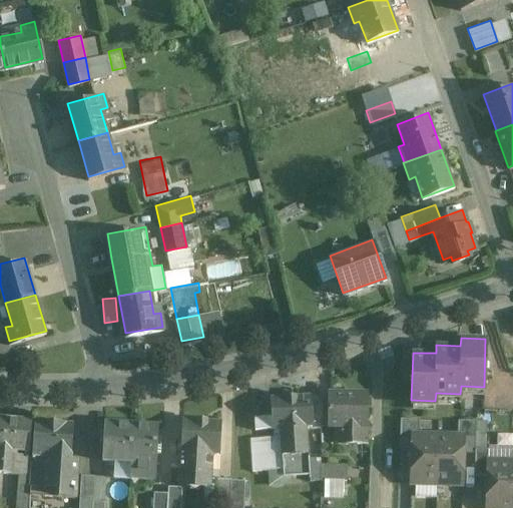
[(367,392),(328,392),(328,422),(336,422),(367,423),(367,392)]
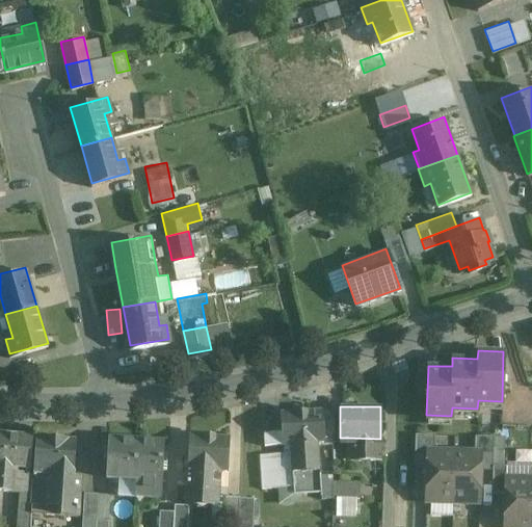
[(321,407),(281,410),(282,429),(264,430),(264,443),(283,441),(283,442),(290,441),(290,450),(291,469),(319,468),(317,440),(323,439),(321,407)]
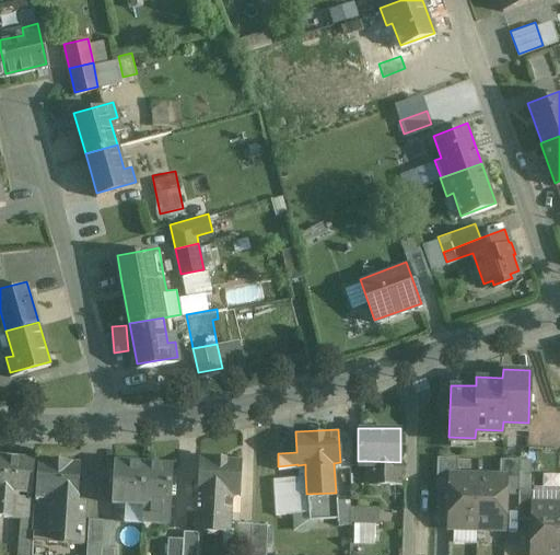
[(33,457),(0,453),(0,487),(19,489),(33,490),(35,457),(33,457)]
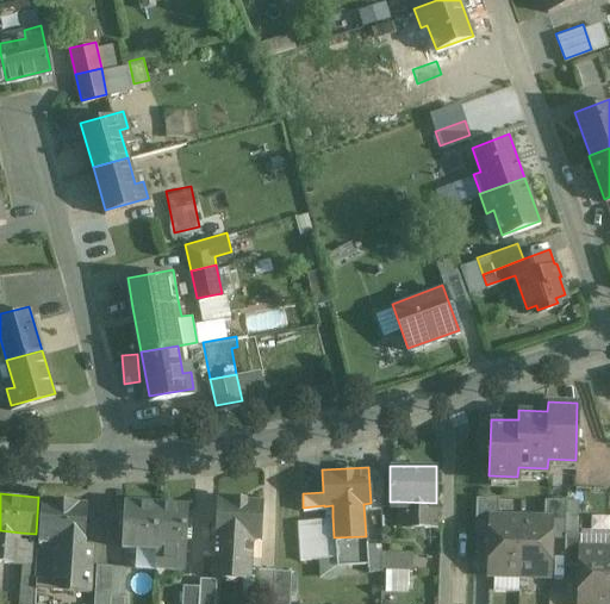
[(497,494),(475,494),(474,533),(489,533),(489,514),(497,514),(497,494)]
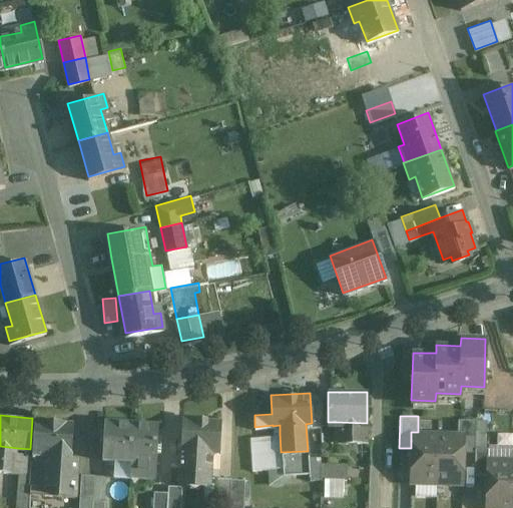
[(220,419),(182,417),(181,450),(210,451),(218,452),(220,419)]
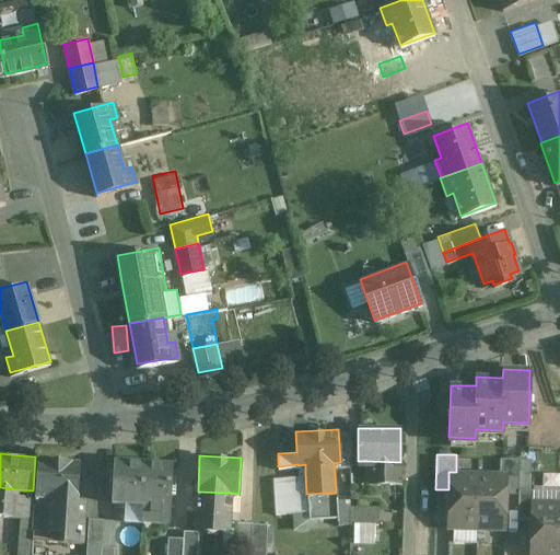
[(520,457),(499,455),(499,473),(505,473),(505,490),(518,492),(518,487),(520,457)]
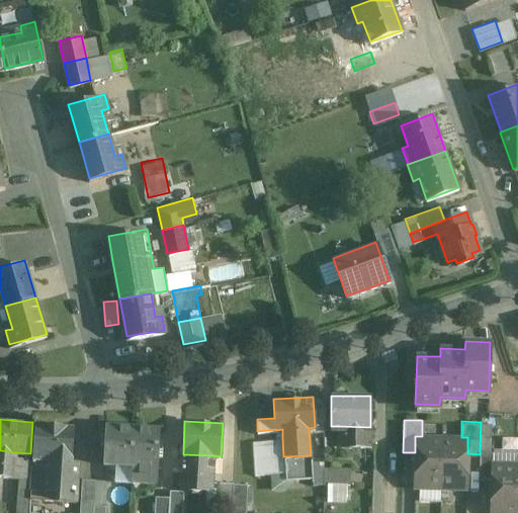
[(73,426),(34,423),(32,456),(31,466),(32,466),(30,487),(32,487),(46,488),(54,488),(75,490),(77,465),(70,464),(70,460),(71,460),(71,458),(73,427),(73,426)]
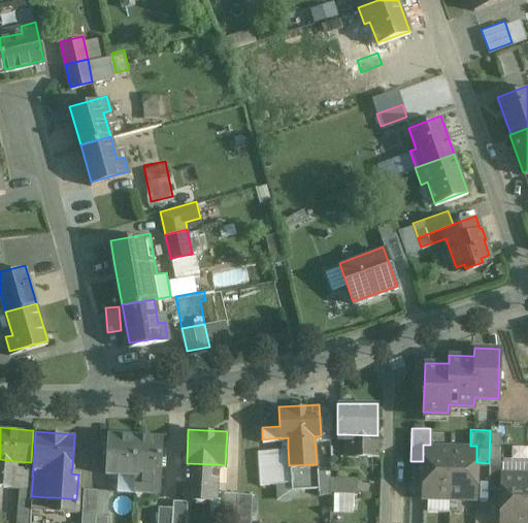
[(137,435),(107,433),(105,470),(134,472),(135,472),(137,435)]
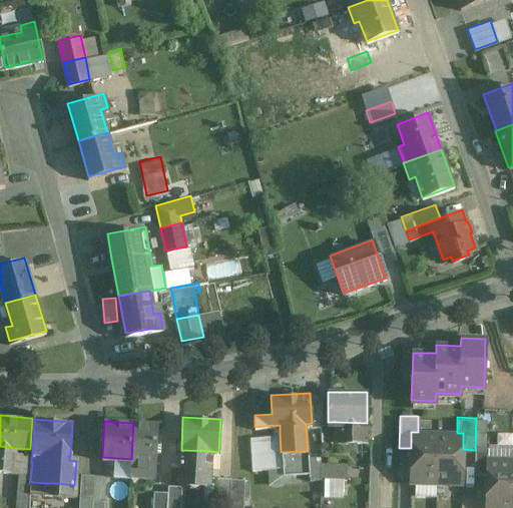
[(367,423),(336,422),(335,440),(367,440),(367,423)]
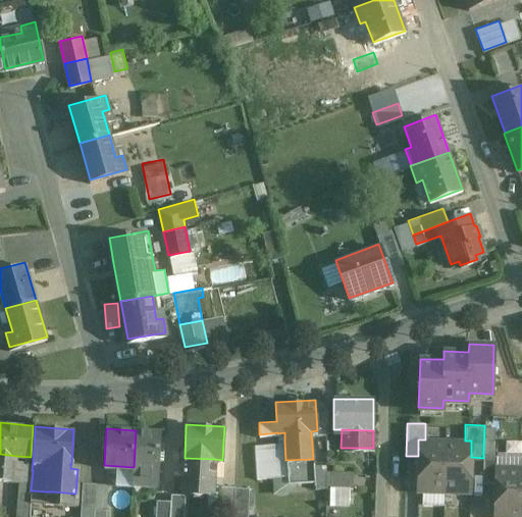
[(160,432),(136,430),(134,467),(133,467),(132,484),(134,484),(134,475),(150,476),(149,481),(157,482),(160,432)]
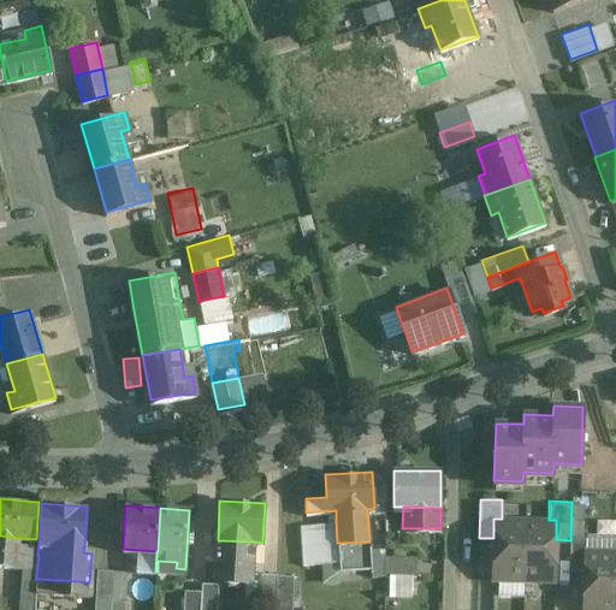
[(502,519),(493,519),(493,538),(492,576),(523,578),(525,520),(502,519)]
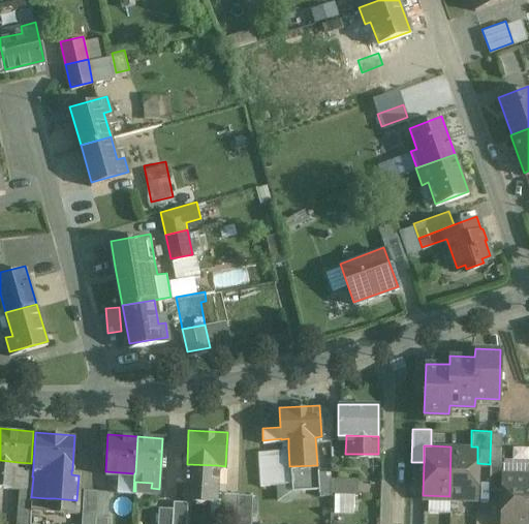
[(471,447),(450,447),(449,496),(476,496),(477,463),(477,447),(471,447)]
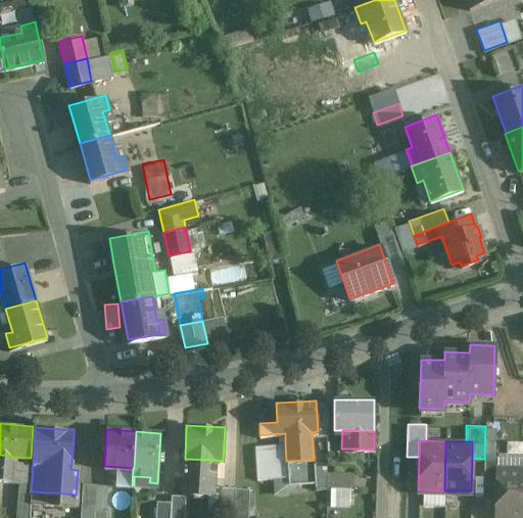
[(285,442),(255,444),(257,477),(288,475),(298,475),(298,481),(315,480),(314,460),(286,461),(285,442)]
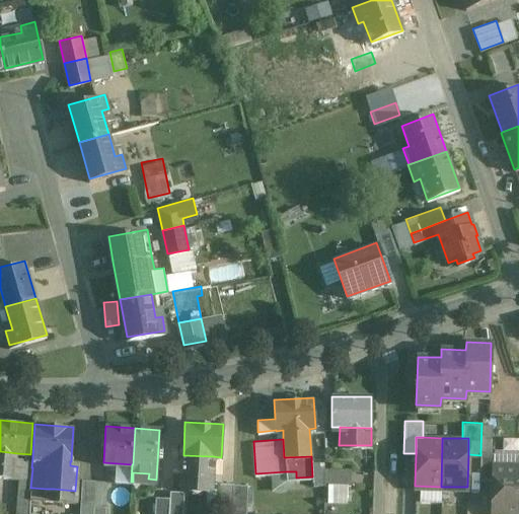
[(17,453),(0,451),(0,475),(18,476),(15,513),(28,513),(30,488),(32,467),(31,467),(32,457),(16,457),(17,453)]
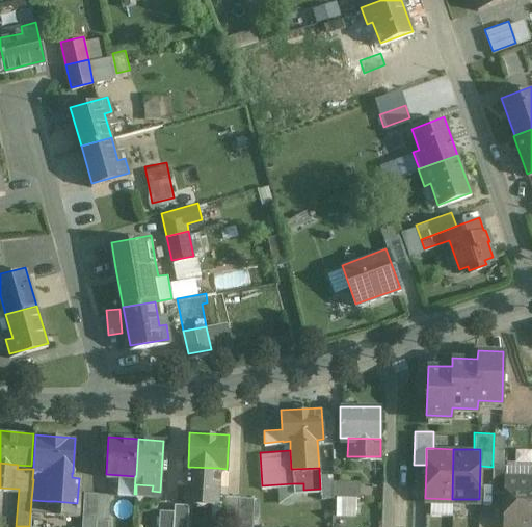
[(505,463),(493,463),(493,467),(491,490),(504,490),(505,475),(505,463)]
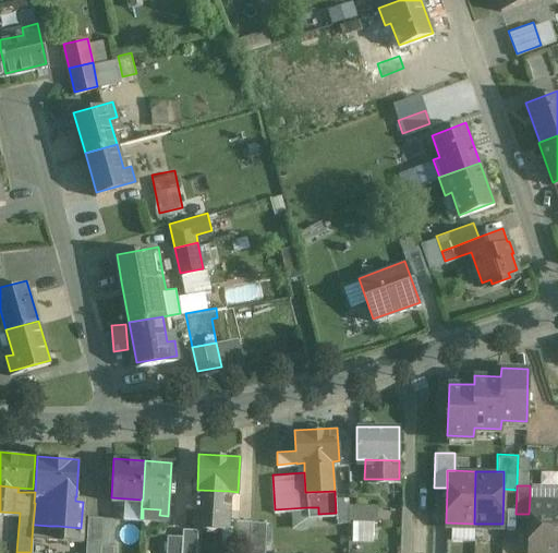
[(229,491),(197,490),(195,523),(228,524),(229,491)]
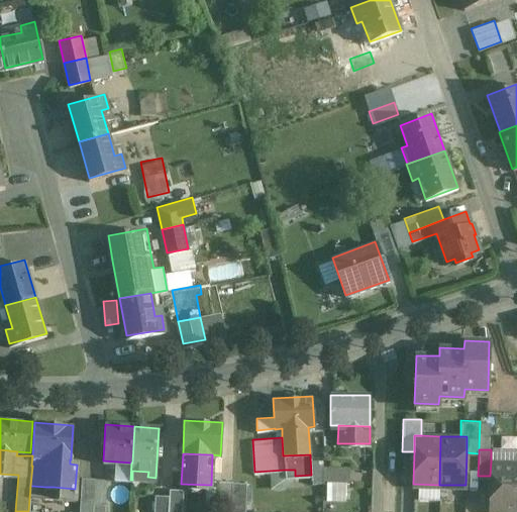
[(491,462),(490,476),(489,510),(515,511),(516,463),(491,462)]
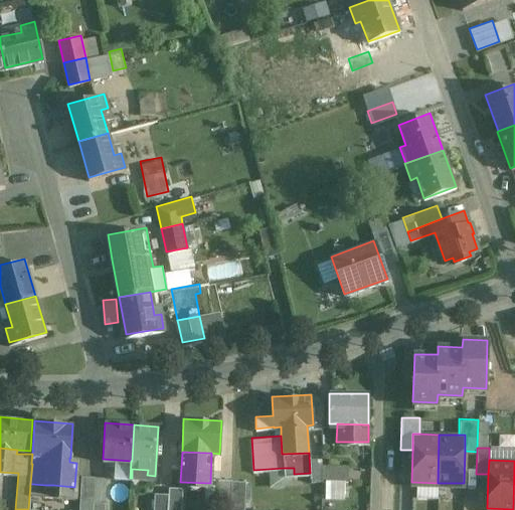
[(347,464),(322,463),(321,480),(347,480),(347,464)]
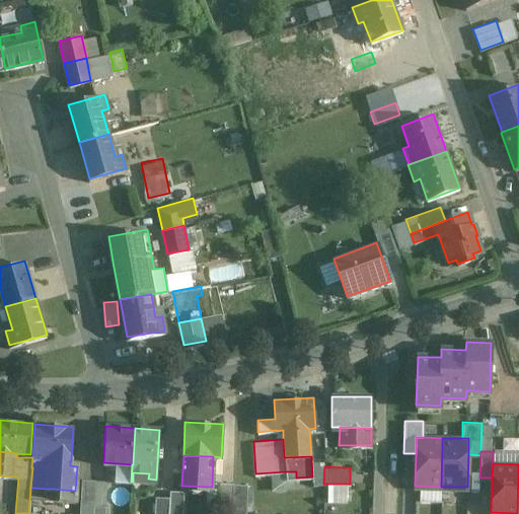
[(95,481),(82,480),(80,503),(89,504),(94,504),(95,481)]
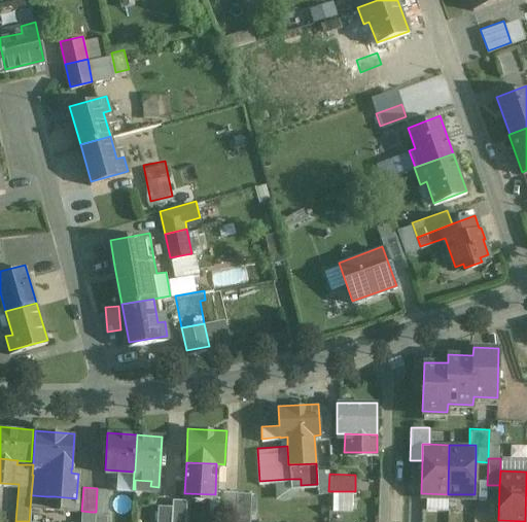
[(108,488),(97,488),(96,512),(107,513),(108,488)]
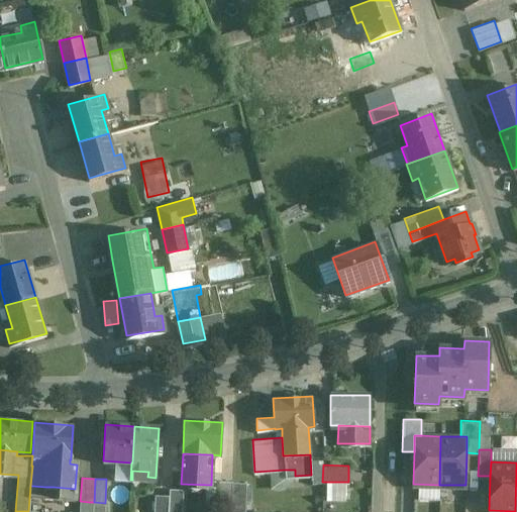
[(232,480),(218,480),(217,506),(231,507),(232,481),(232,480)]
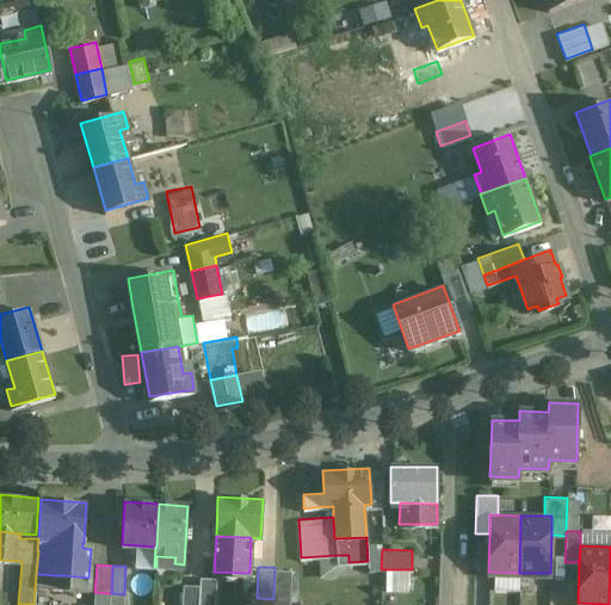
[(290,604),(291,569),(275,568),(273,599),(273,604),(290,604)]
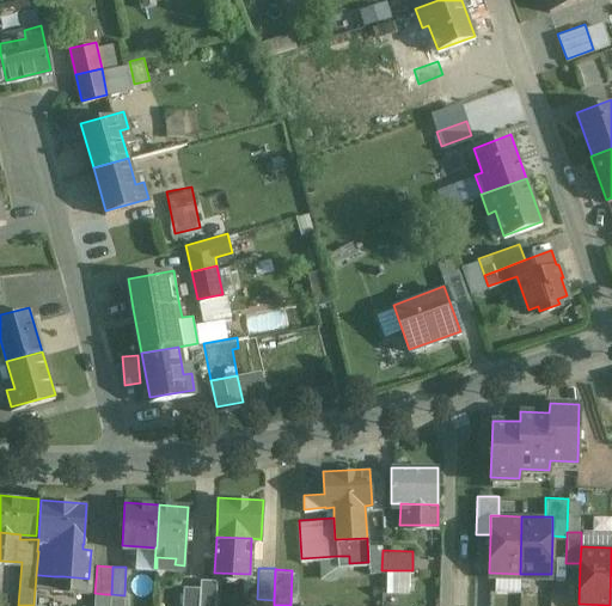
[(50,605),(54,576),(38,575),(34,605),(50,605)]
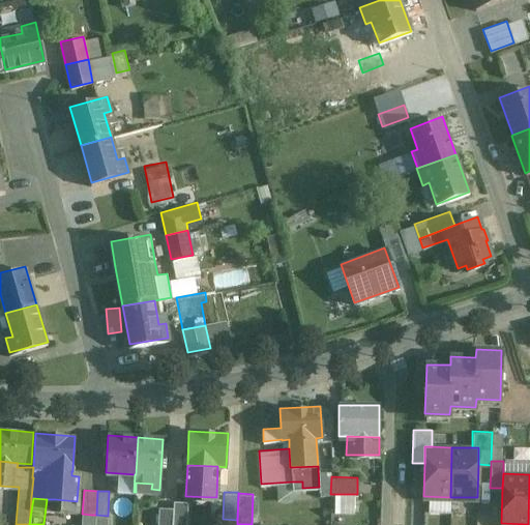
[(77,501),(55,499),(54,509),(77,511),(77,501)]
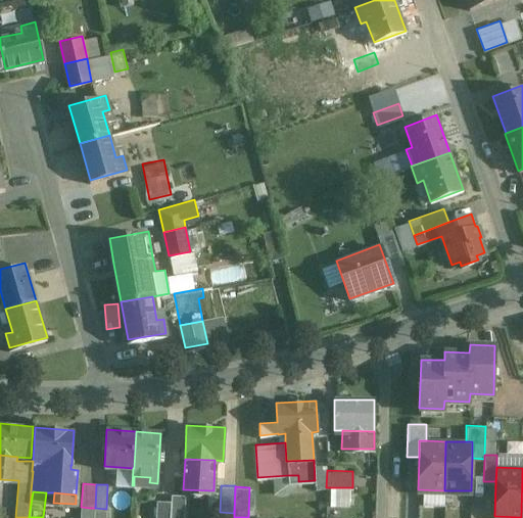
[(184,493),(171,493),(171,501),(170,517),(184,517),(185,496),(184,493)]
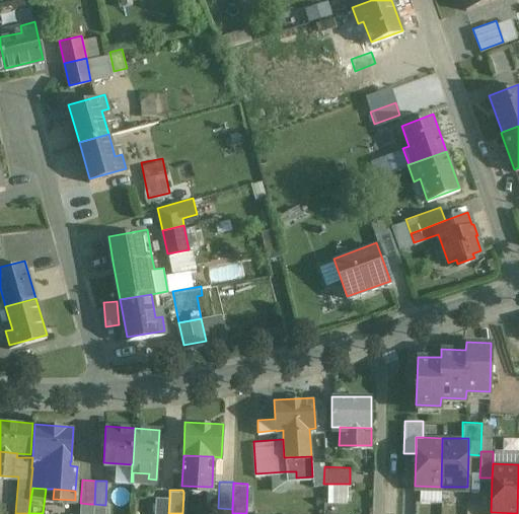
[(168,513),(169,497),(155,496),(154,513),(168,513)]
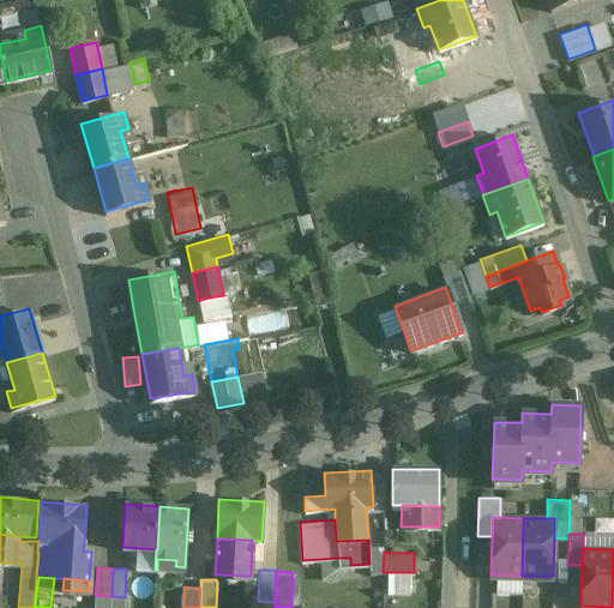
[(106,596),(95,595),(95,605),(106,606),(106,596)]
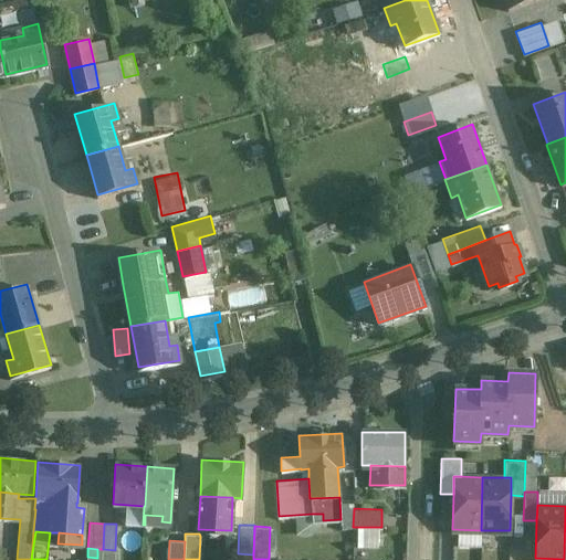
[(97,558),(87,557),(86,559),(102,559),(103,549),(97,549),(97,558)]
